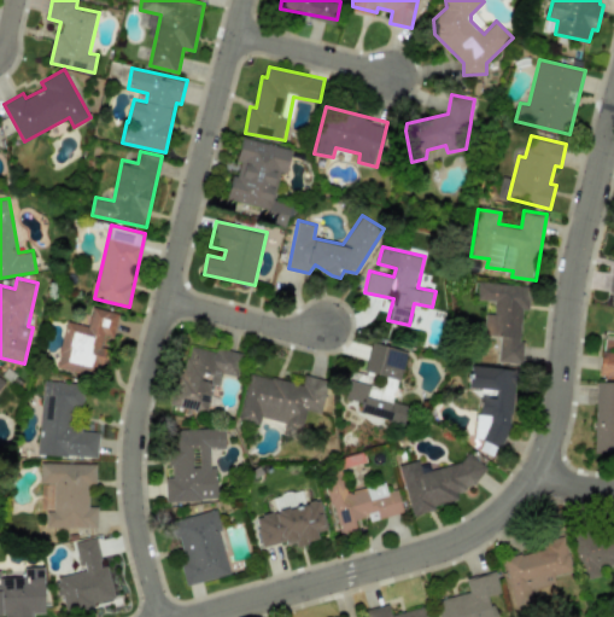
[(502,335),(500,361),(521,362),(525,308),(531,309),(532,285),(479,281),(479,300),(496,301),(495,313),(487,313),(485,333),(502,335)]
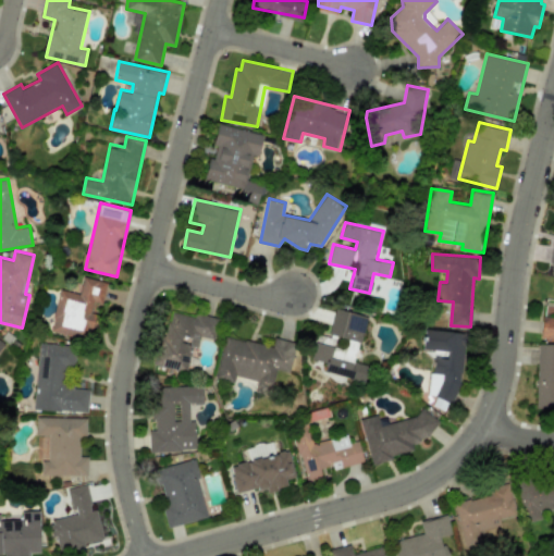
[(61,289),(52,330),(90,338),(98,305),(103,306),(109,282),(84,276),(81,294),(61,289)]
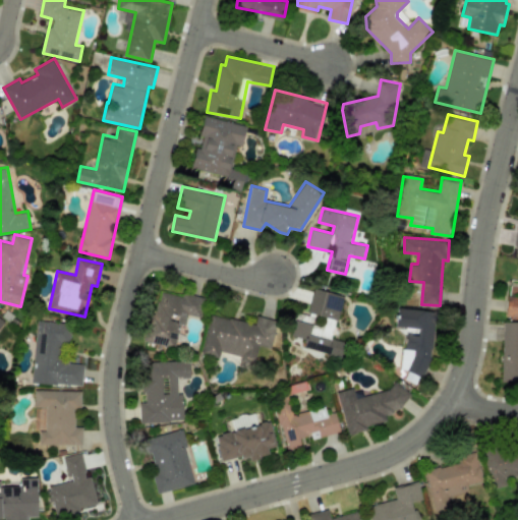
[(292,335),(307,338),(305,348),(342,355),(345,341),(334,338),(344,295),(314,288),(308,314),(297,312),(292,335)]
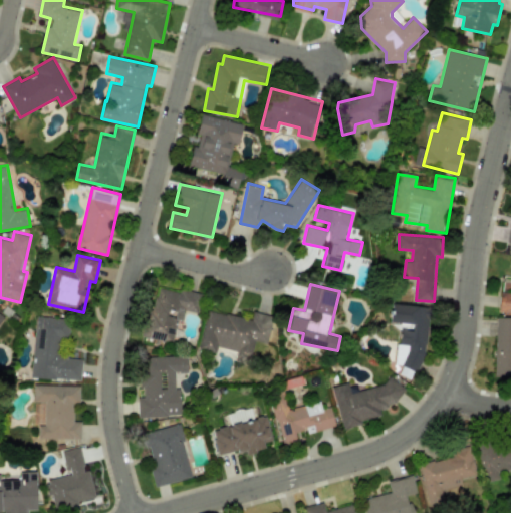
[(144,337),(176,341),(179,319),(184,320),(186,310),(200,312),(203,293),(158,287),(155,309),(148,308),(144,337)]
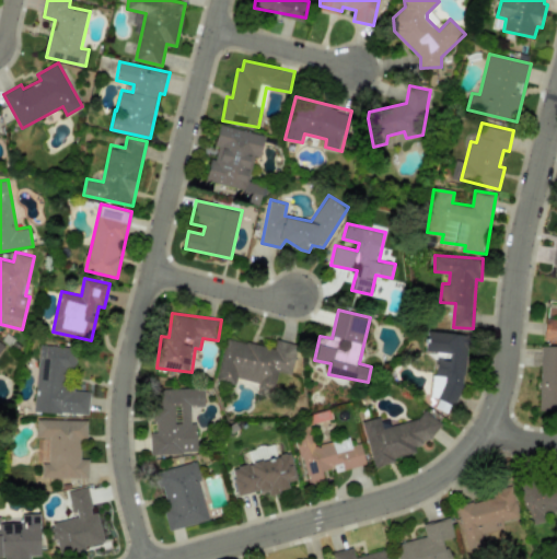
[(468,334),(427,330),(426,351),(451,353),(450,361),(436,359),(432,398),(463,402),(468,334)]
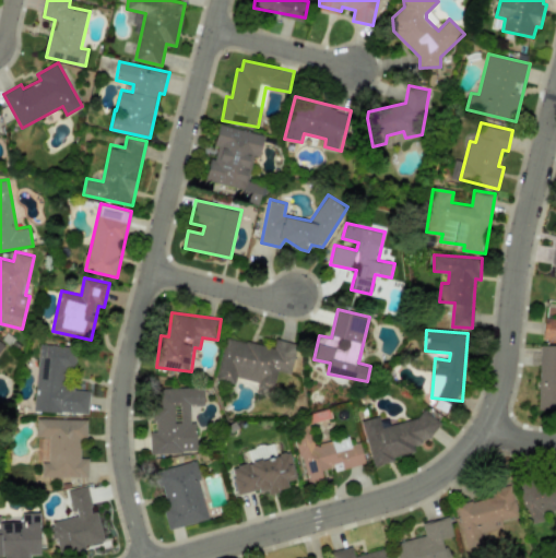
[(274,346),(226,336),(217,380),(237,383),(238,378),(275,386),(279,371),(292,374),(298,343),(276,339),(274,346)]
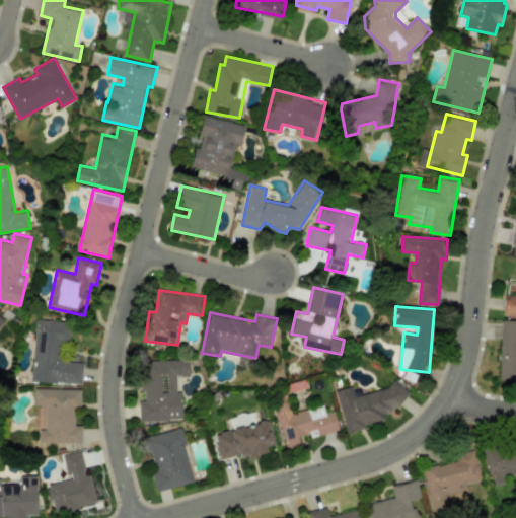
[(85,361),(68,360),(70,321),(38,319),(33,380),(83,384),(85,361)]
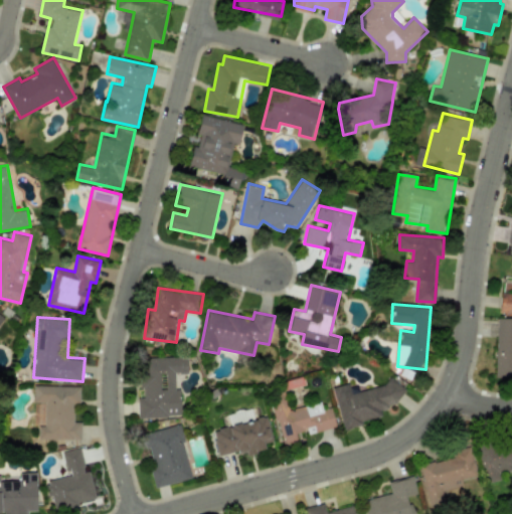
[(511,317),(498,317),(497,377),(511,377),(511,317)]
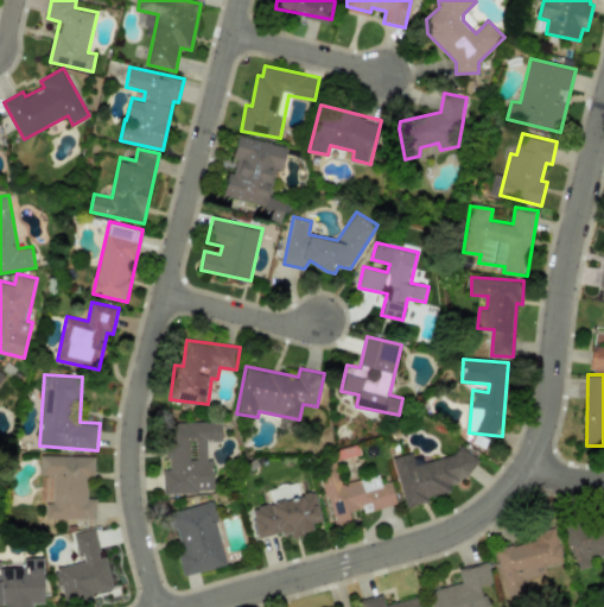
[(165,493),(215,492),(214,459),(209,459),(208,441),(223,441),(222,419),(167,422),(170,469),(164,469),(165,493)]
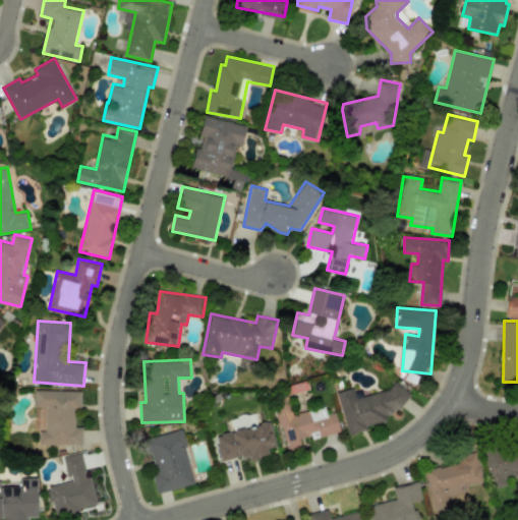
[(338,391),(348,432),(389,422),(385,409),(408,404),(403,385),(356,396),(354,387),(338,391)]
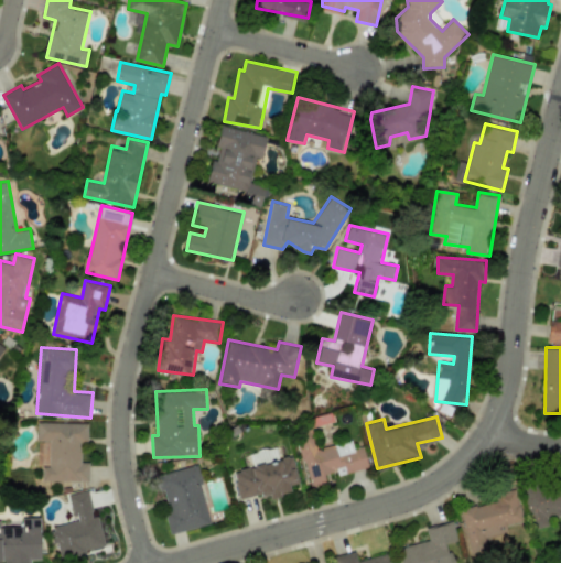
[(90,482),(90,462),(82,462),(82,441),(89,441),(89,422),(39,422),(39,440),(51,440),(51,465),(43,465),(43,480),(90,482)]
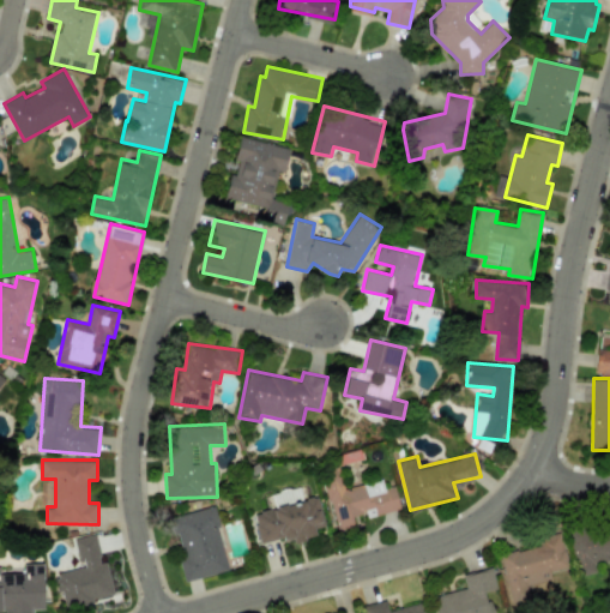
[(338,532),(356,527),(354,516),(368,512),(369,517),(402,509),(396,485),(386,487),(384,479),(345,488),(338,461),(321,466),(338,532)]
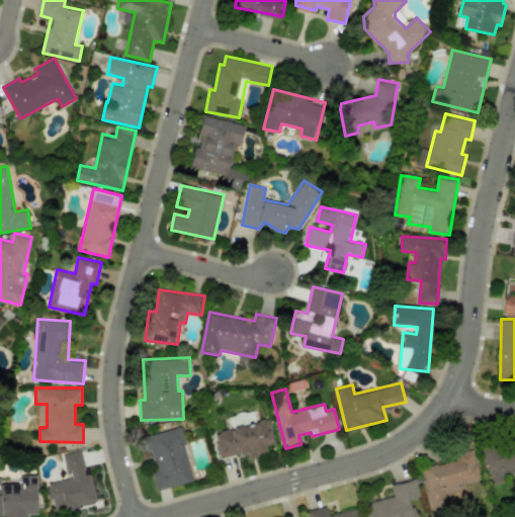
[(276,443),(269,418),(215,432),(222,458),(248,451),(250,456),(268,452),(267,445),(276,443)]
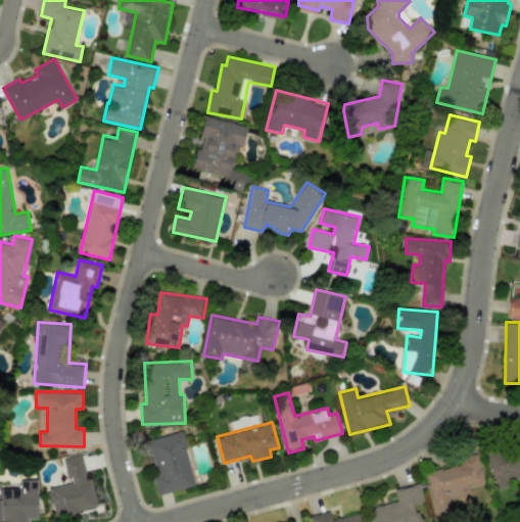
[(146,439),(149,455),(151,455),(159,493),(195,486),(184,431),(146,439)]
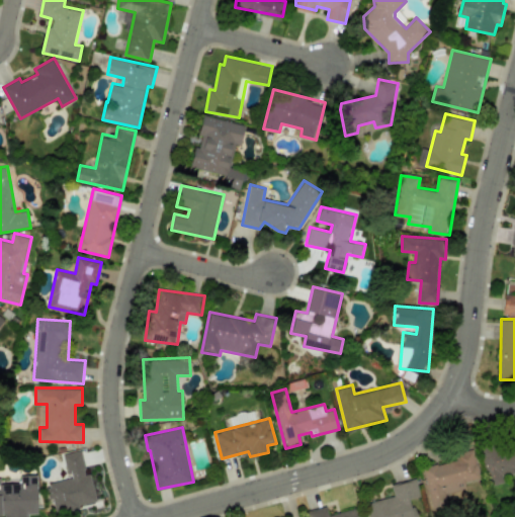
[(514,443),(483,452),(492,486),(506,482),(504,476),(514,472),(514,443)]
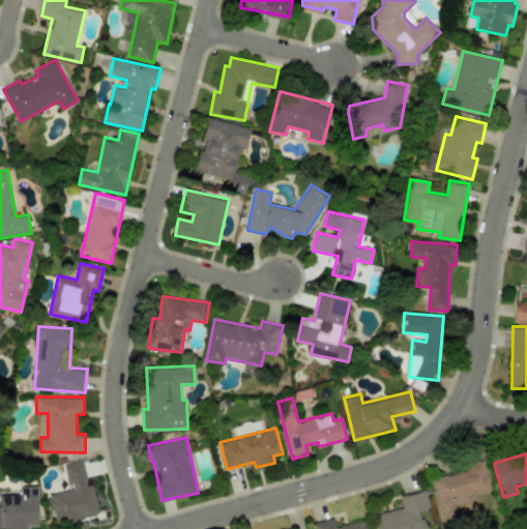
[(493,489),(486,459),(467,464),(468,470),(433,478),(443,522),(459,519),(456,505),(478,499),(477,492),(493,489)]
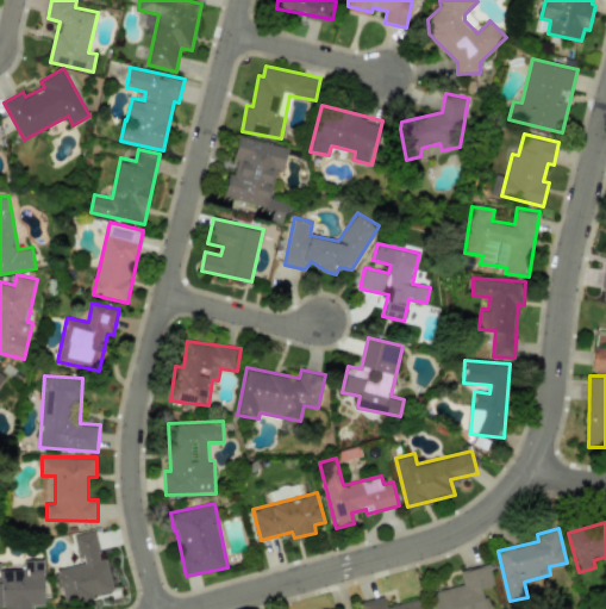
[(76,534),(82,563),(57,569),(63,602),(114,591),(108,558),(102,559),(97,530),(76,534)]
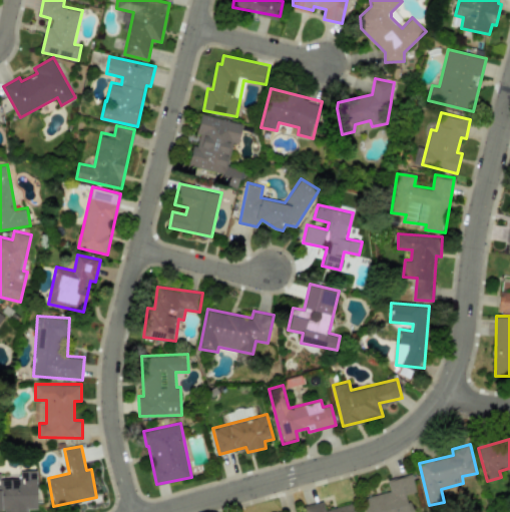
[(37,469),(21,470),(22,478),(2,478),(2,473),(0,472),(0,511),(38,511),(37,469)]
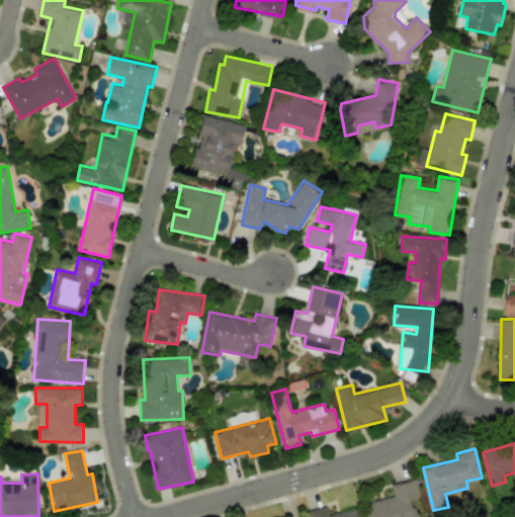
[(369,516),(418,516),(414,499),(422,497),(418,479),(393,484),(395,496),(367,502),(369,516)]
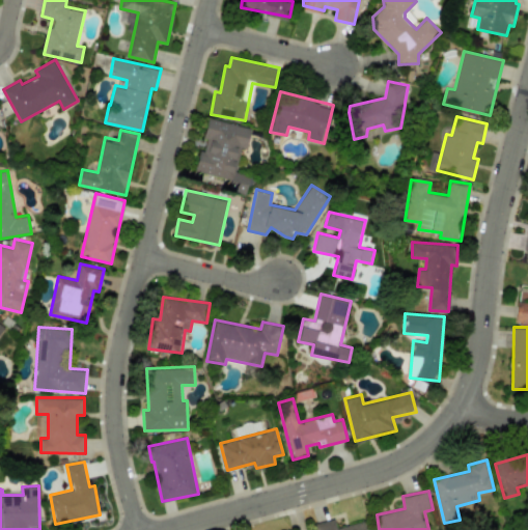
[(316,529),(373,529),(371,519),(338,527),(336,518),(315,523),(316,529)]
